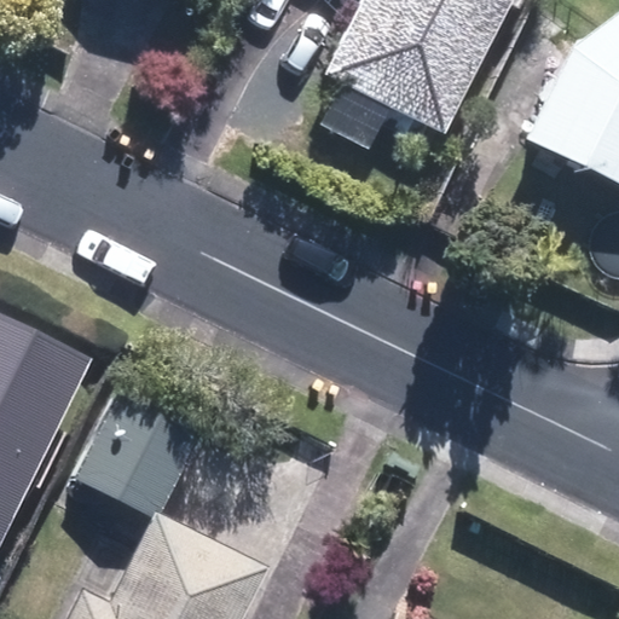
[(360,0),(323,71),(443,134),(512,0),(360,0)]
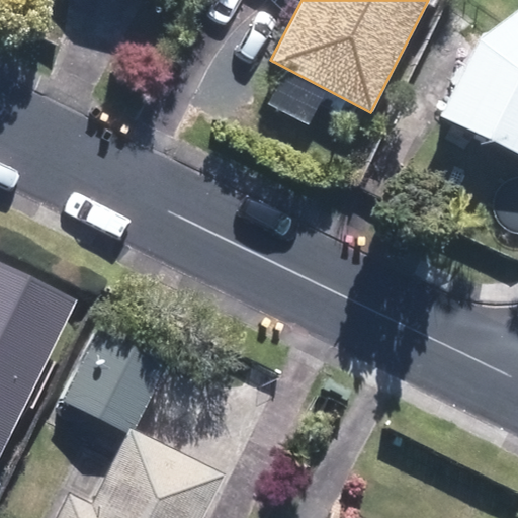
[(440,115),(517,155),(517,8),(479,39),(440,115)]
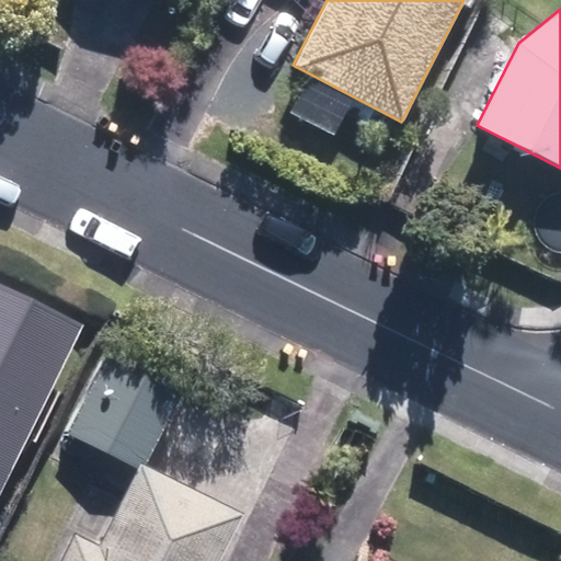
[(0,488),(80,323),(0,284),(0,488)]
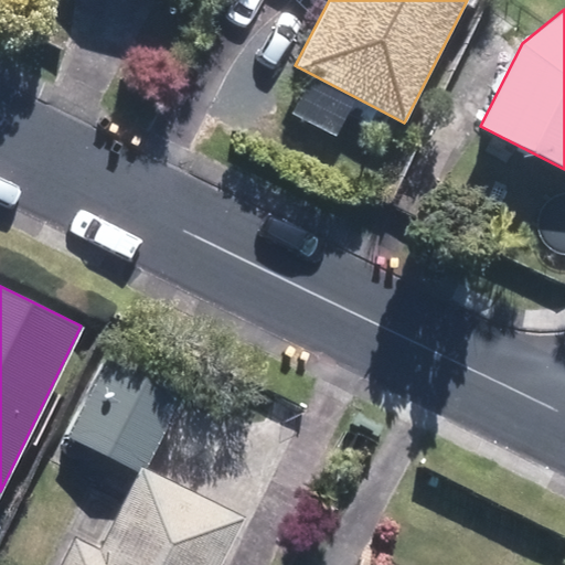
[(64,435),(141,472),(181,393),(105,354),(64,435)]
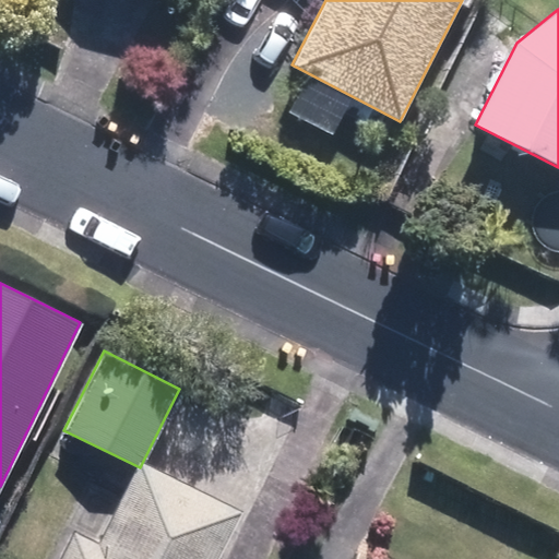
[(141,471),(133,465),(97,537),(76,527),(60,558),(216,558),(241,511),(145,463),(141,471)]
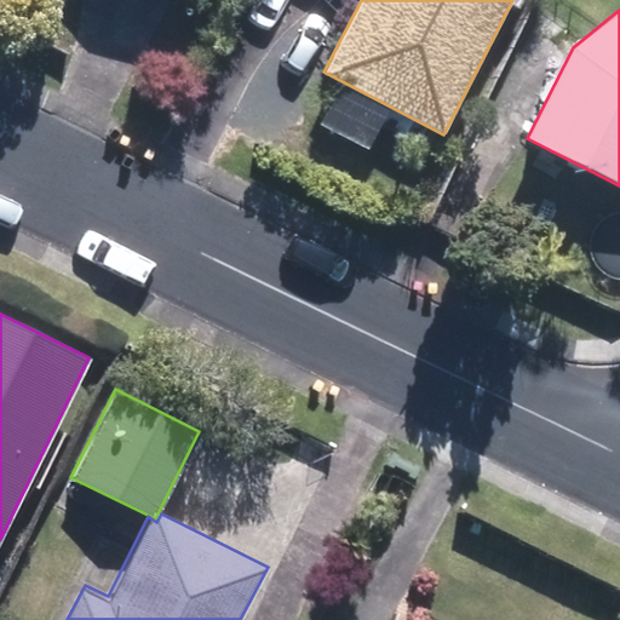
All buildings are outlined.
